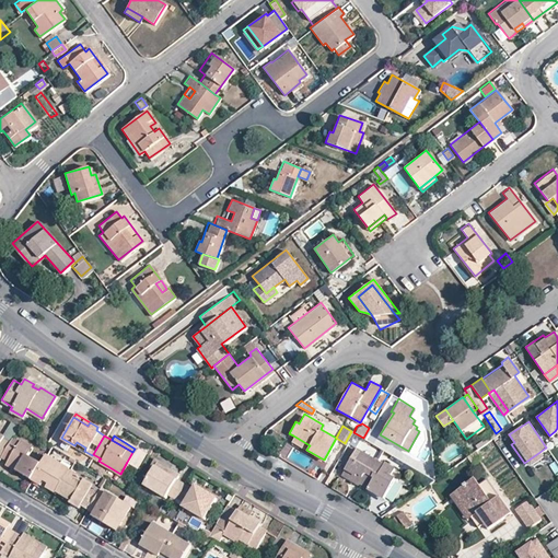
[(291,441),(306,450),(310,445),(293,436),(291,441)]
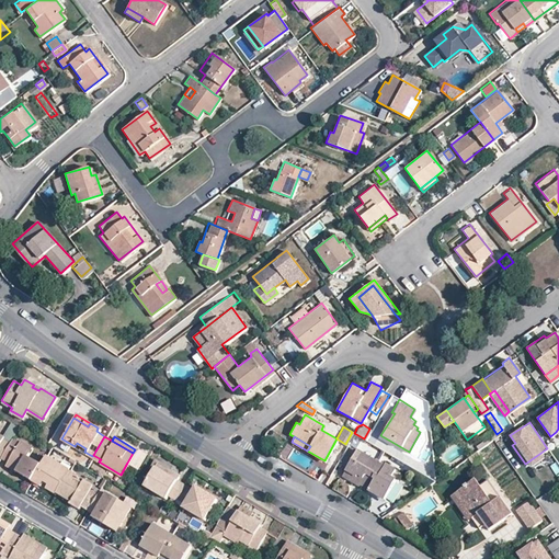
[(31,479),(40,464),(25,455),(31,446),(20,438),(18,442),(11,437),(8,442),(0,454),(0,456),(7,460),(16,466),(15,469),(31,479)]
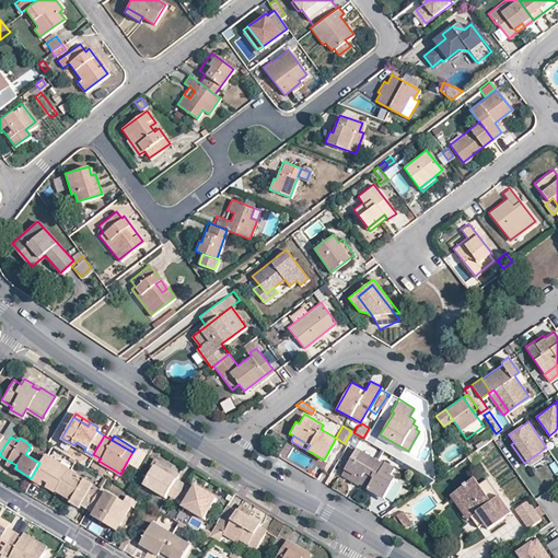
[(132,452),(127,462),(135,466),(144,451),(136,445),(135,449),(132,452)]
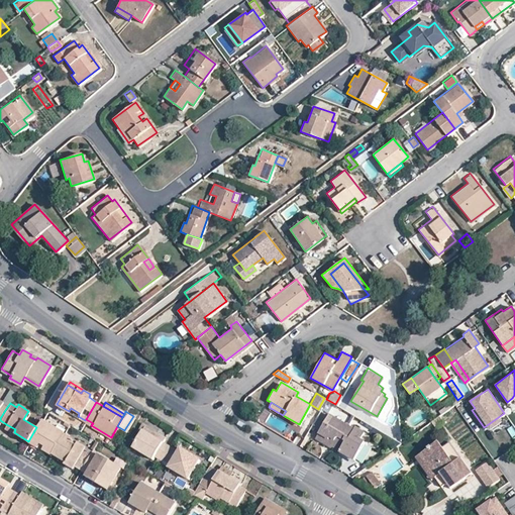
[(328,414),(315,437),(352,458),(364,440),(359,437),(364,431),(354,425),(352,428),(328,414)]
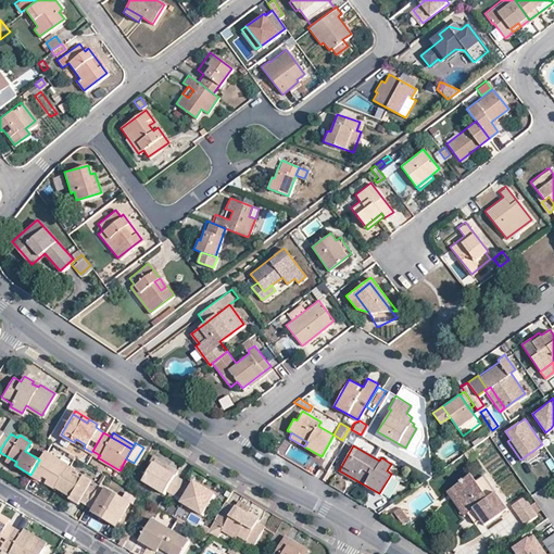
[(39,460),(30,475),(39,480),(41,476),(47,479),(45,483),(53,489),(55,485),(66,466),(67,465),(45,451),(39,460)]
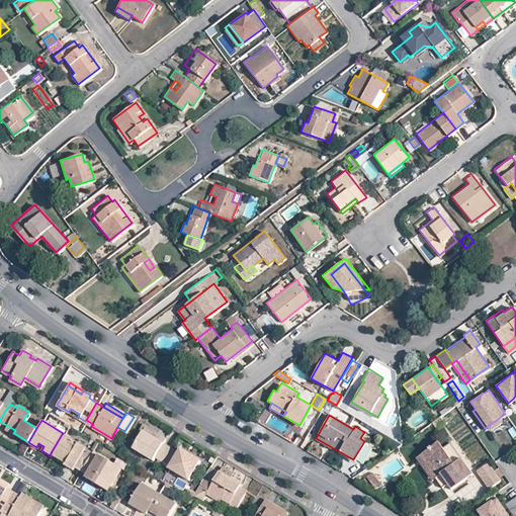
[(140,433),(132,446),(152,459),(154,455),(162,460),(170,446),(149,434),(152,428),(142,422),(137,431),(140,433)]
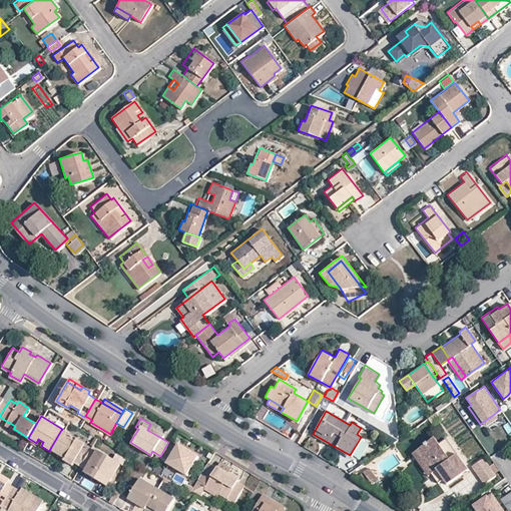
[(15,426),(6,421),(4,424),(14,429),(15,426)]
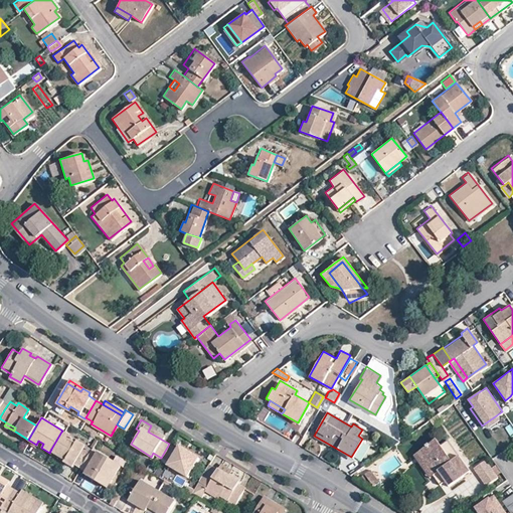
[(61,432),(51,449),(65,458),(63,462),(71,466),(73,463),(79,467),(91,448),(61,432)]
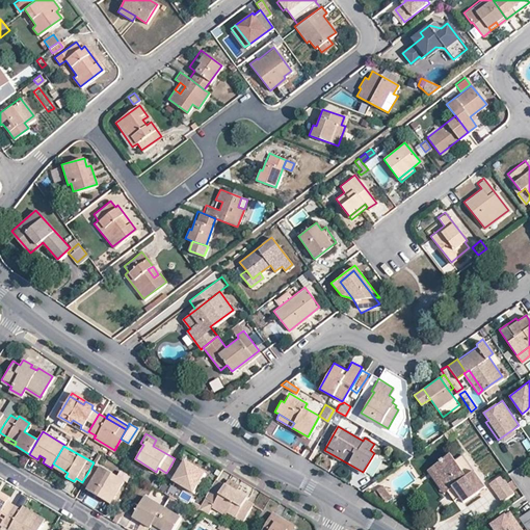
[(441,492),(445,489),(432,471),(452,457),(448,452),(425,469),(441,492)]
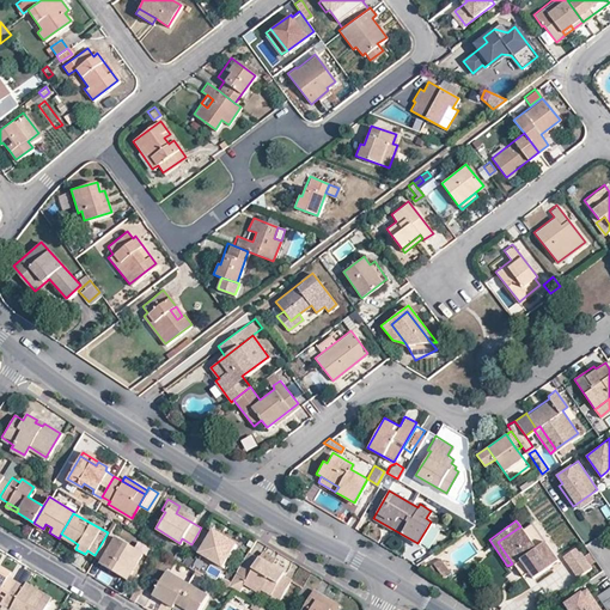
[(556,560),(535,529),(526,536),(520,526),(498,542),(512,563),(518,559),(526,571),(531,577),(556,560)]
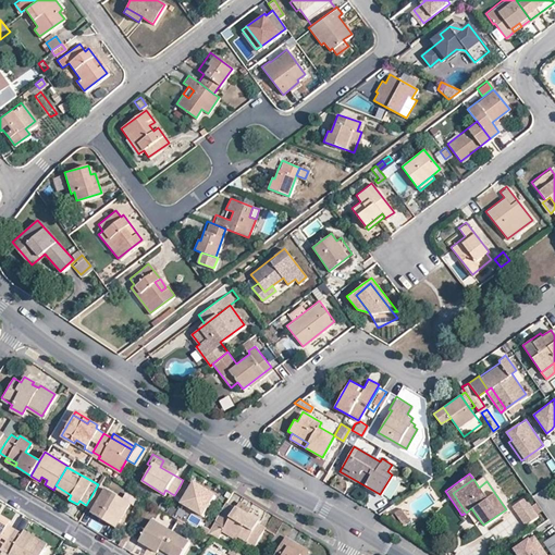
[(173,496),(201,514),(213,494),(192,481),(189,484),(183,480),(174,495),(173,496)]
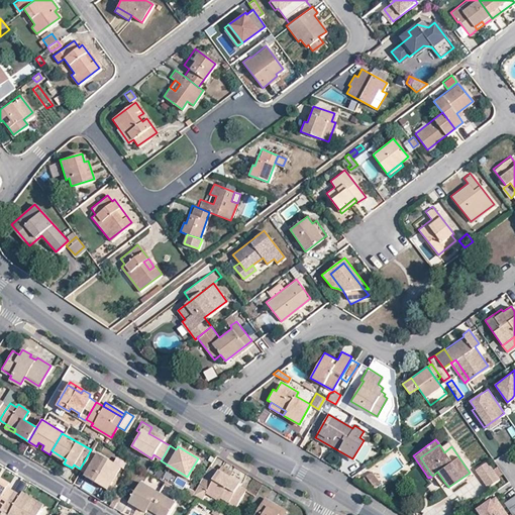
[(104,488),(118,465),(92,448),(91,449),(80,469),(88,473),(85,477),(104,488)]
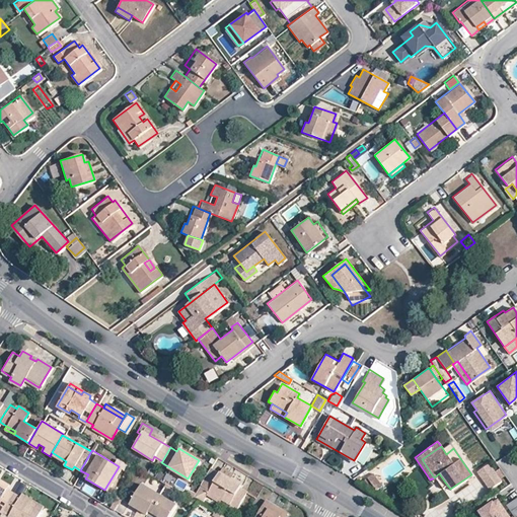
[(50,456),(64,465),(66,461),(52,452),(50,456)]
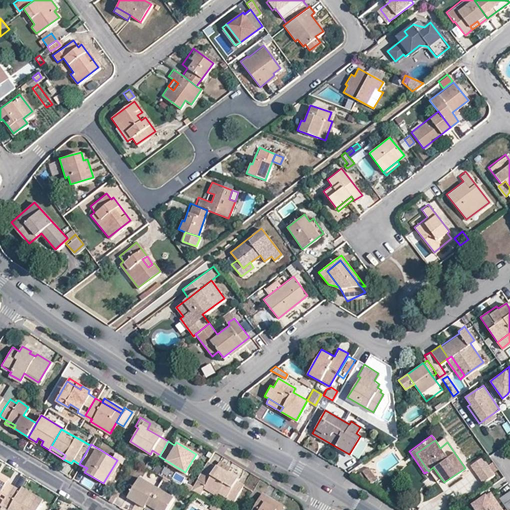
[(492,474),(480,456),(471,463),(479,475),(477,477),(481,481),(492,474)]
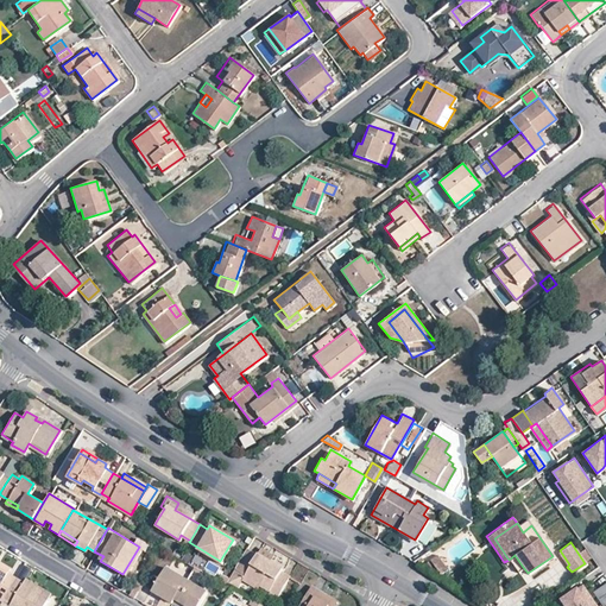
[(237,587),(241,578),(244,574),(256,554),(246,548),(226,580),(237,587)]
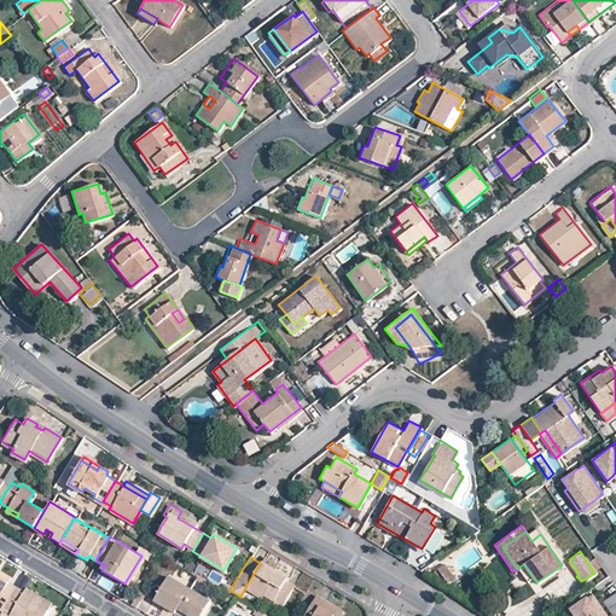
[(579,574),(569,559),(565,561),(576,576),(579,574)]
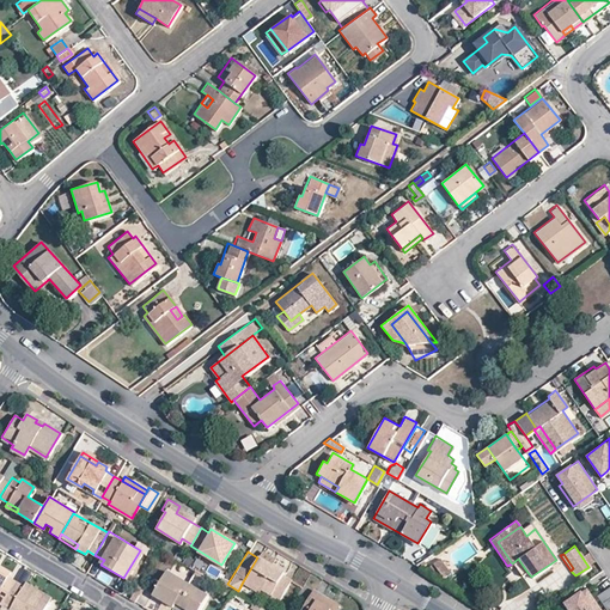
[(282,572),(257,557),(245,578),(261,586),(279,597),(290,579),(281,574),(282,572)]
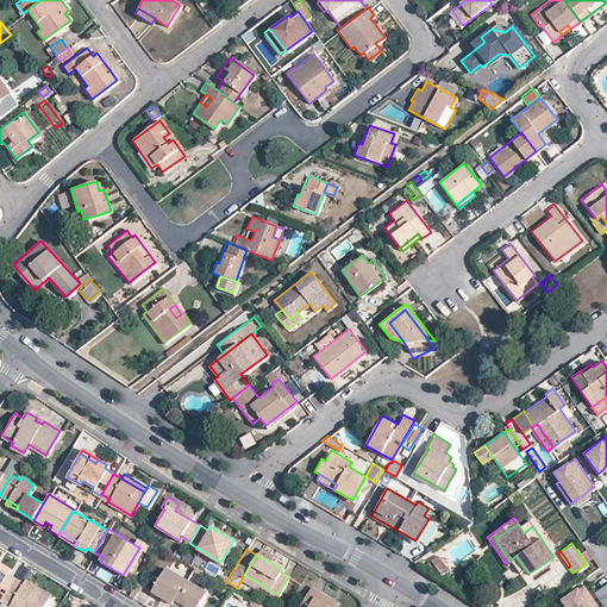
[(445,570),(435,555),(427,559),(438,574),(445,570)]
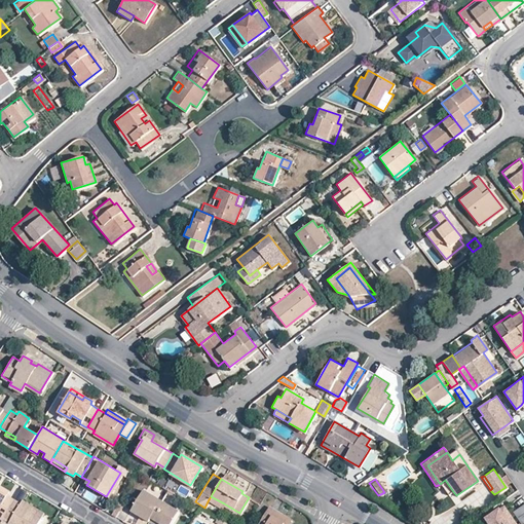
[(447,493),(452,490),(445,480),(440,484),(447,493)]
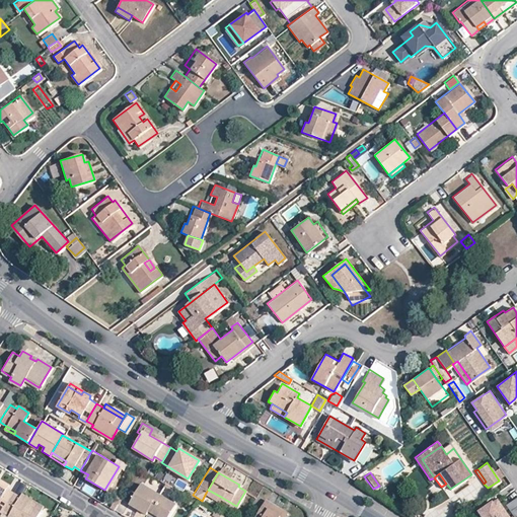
[(140,484),(131,500),(139,505),(137,508),(146,513),(157,494),(140,484)]
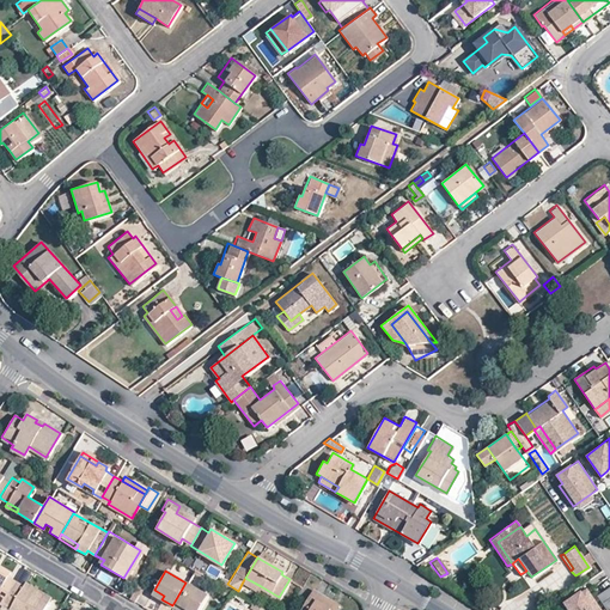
[(0,603),(2,601),(13,580),(6,575),(0,572),(0,603)]
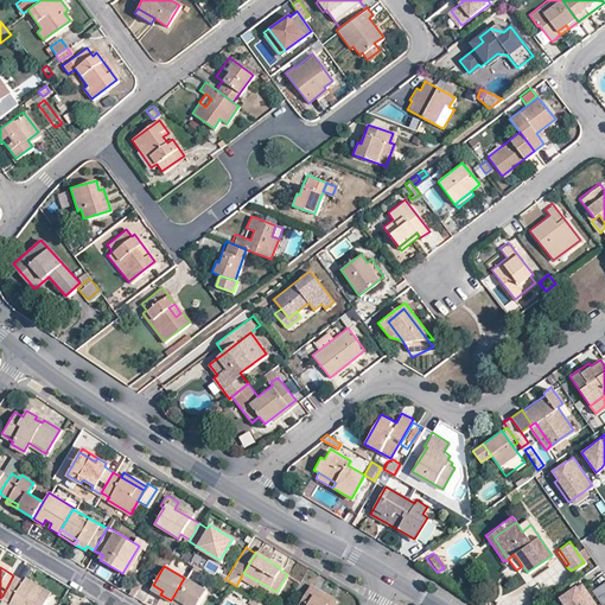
[(243,573),(241,577),(255,586),(259,581),(243,573)]
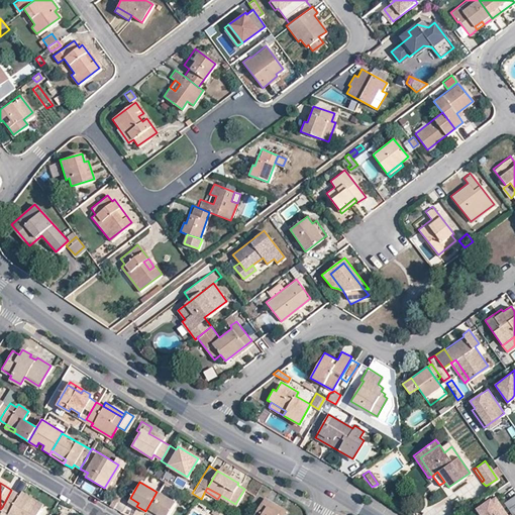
[(10,514),(34,514),(39,507),(18,494),(11,490),(2,507),(8,511),(7,513),(10,514)]
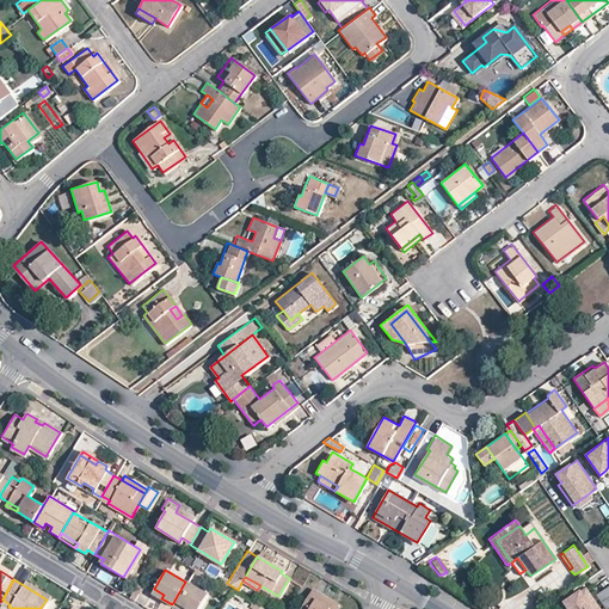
[(22,584),(47,600),(49,595),(24,579),(22,584)]
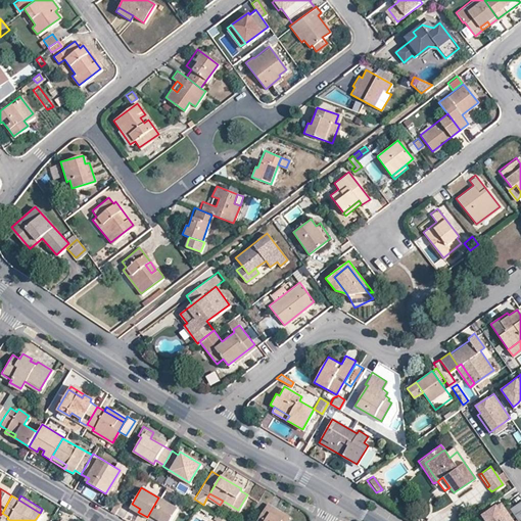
[(159,520),(168,520),(176,508),(158,498),(147,517),(152,520),(157,520),(158,520),(159,520)]
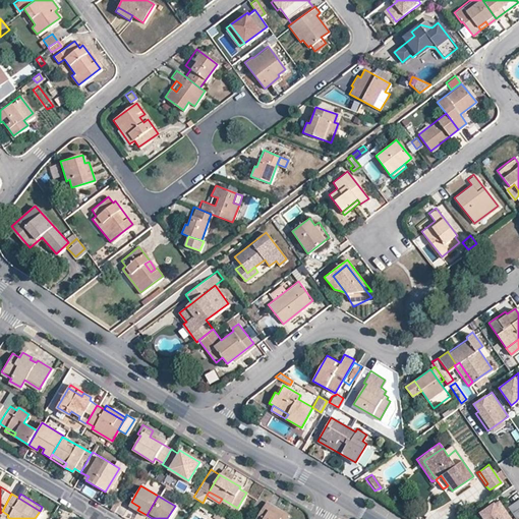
[(511,513),(518,508),(518,497),(507,507),(511,513)]
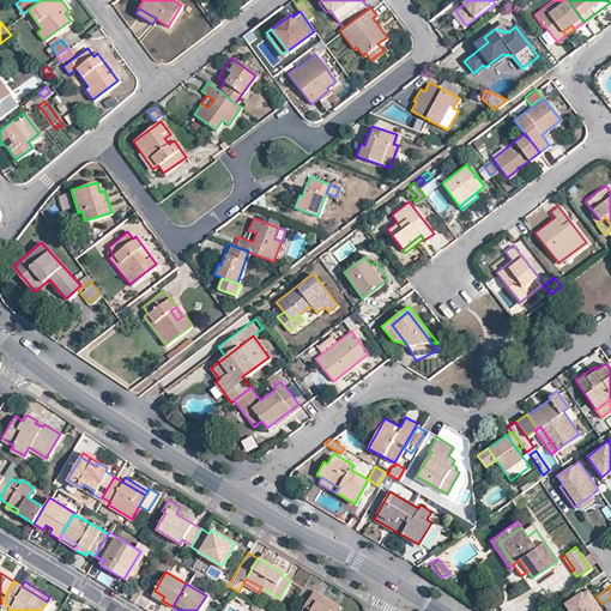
[(153,610),(167,610),(170,606),(137,586),(131,597),(153,610)]
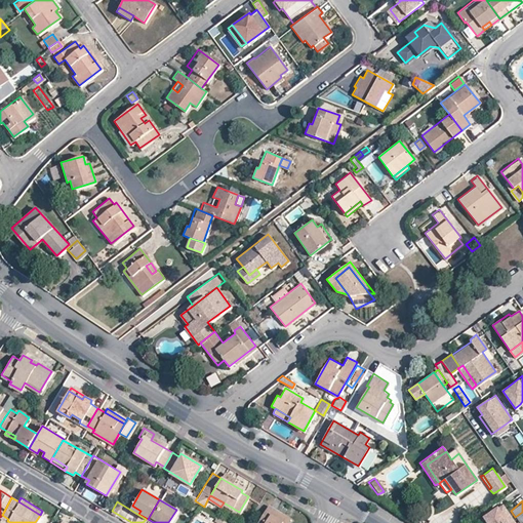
[(507,522),(512,520),(500,504),(483,517),(487,522),(507,522)]
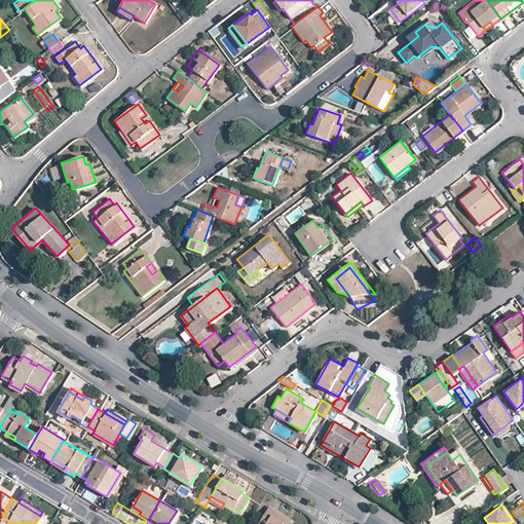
[(141,512),(133,507),(131,511),(139,515),(141,512)]
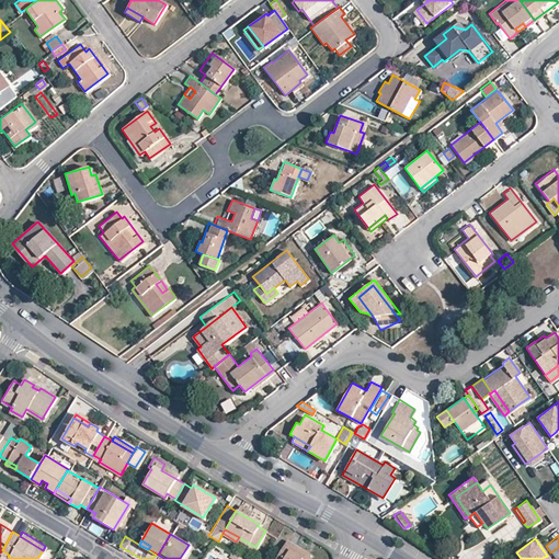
[(274,558),(304,558),(300,557),(304,551),(286,540),(274,558)]
